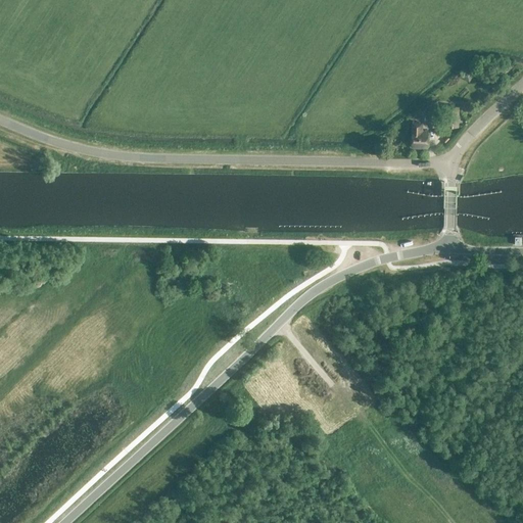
[(505,76),(493,64),(488,69),(500,81),(505,76)]
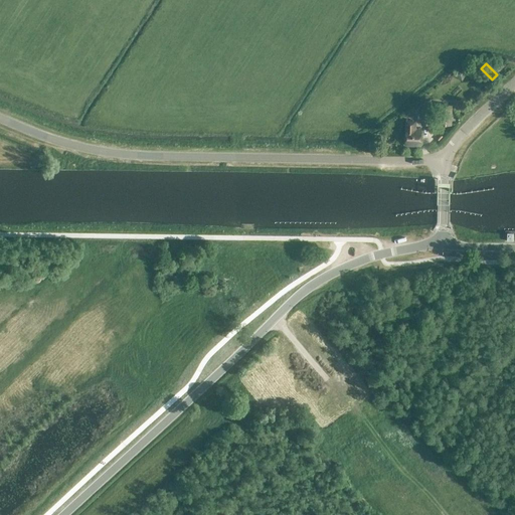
[(468,73),(459,67),(454,76),(463,81),(468,73)]
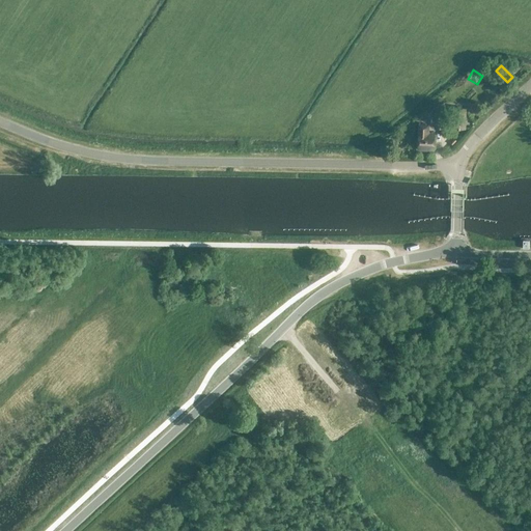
[(464,104),(479,95),(473,86),(458,95),(464,104)]
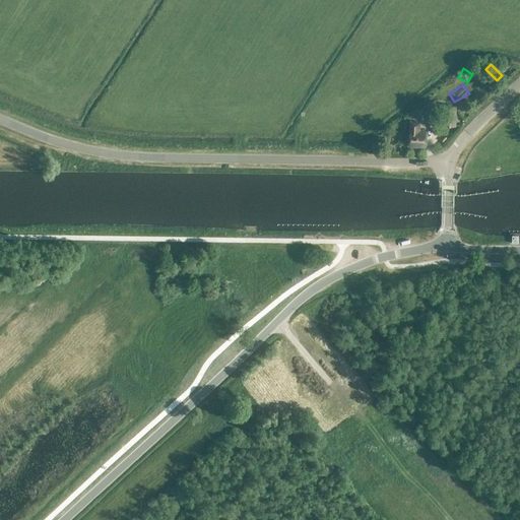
[(455,127),(455,106),(445,106),(445,126),(455,127)]
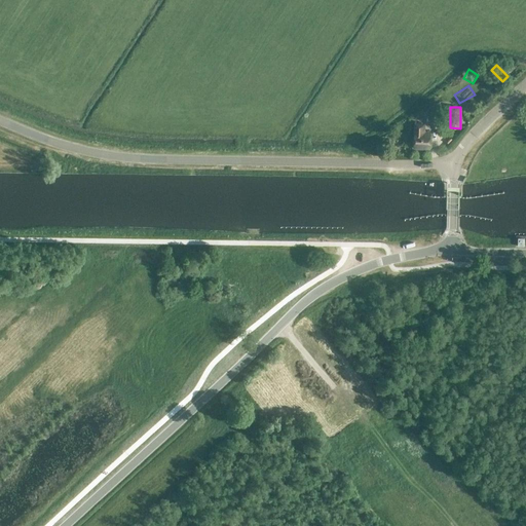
[(442,113),(429,113),(429,127),(442,127),(442,113)]
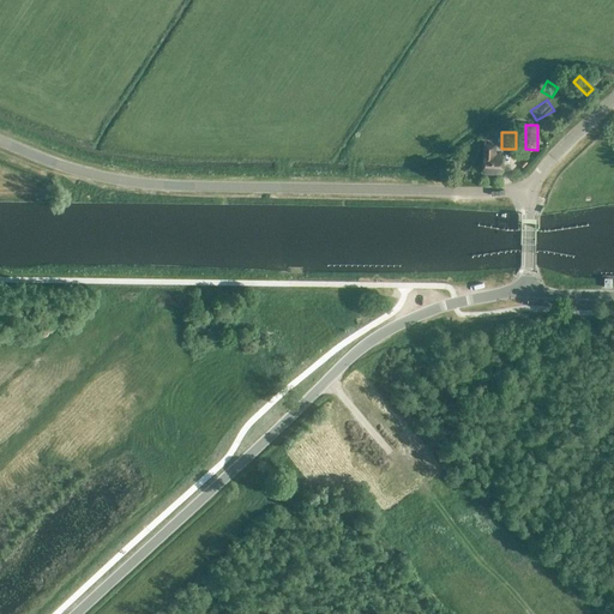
[(486,145),(483,174),(503,174),(504,155),(495,155),(495,146),(486,145)]
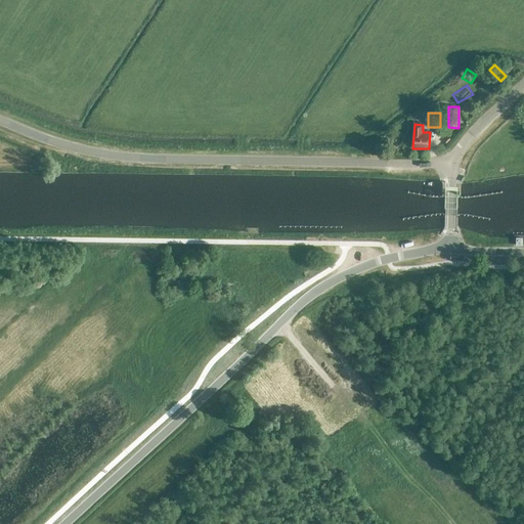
All buildings are outlined.
